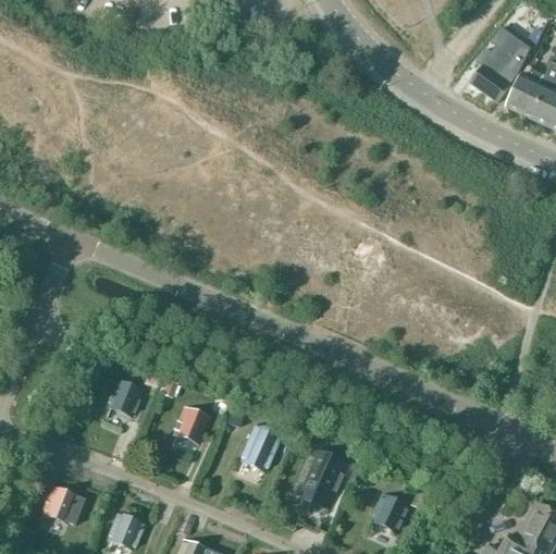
[(482,68),(470,83),(496,102),(511,82),(518,74),(529,47),(499,26),(490,41),(493,45),(487,51),(484,49),(474,62),(482,68)]
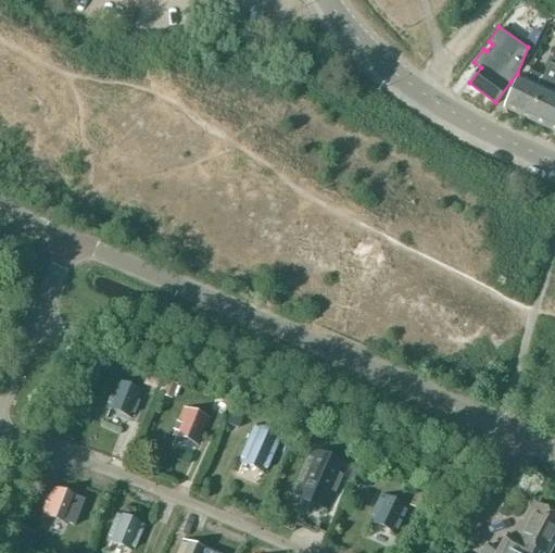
[(554,64),(550,62),(543,76),(542,79),(546,82),(529,118),(550,127),(554,114),(554,64)]
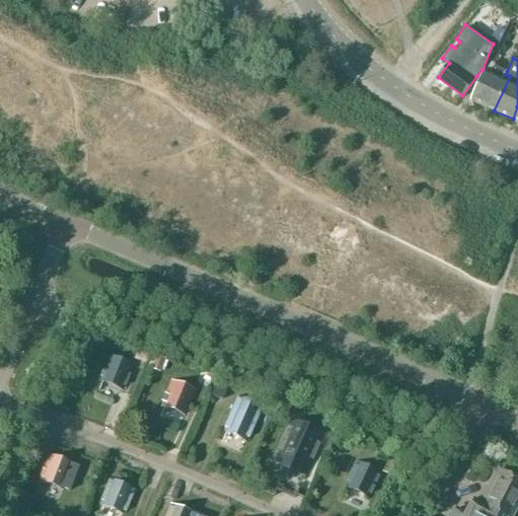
[(506,74),(507,71),(494,65),(491,72),(486,69),(470,99),(494,111),(510,76),(506,74)]
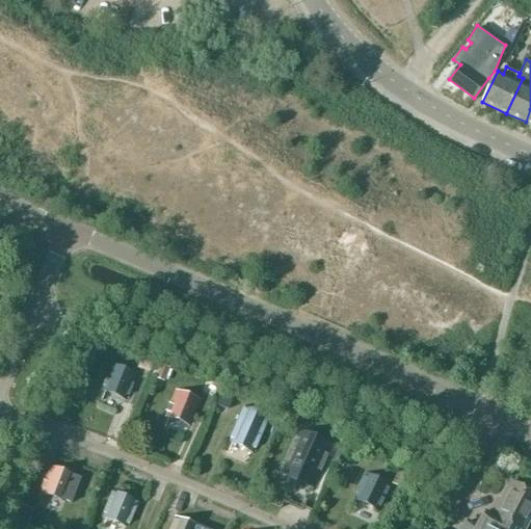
[(156,361),(152,372),(163,377),(168,365),(156,361)]
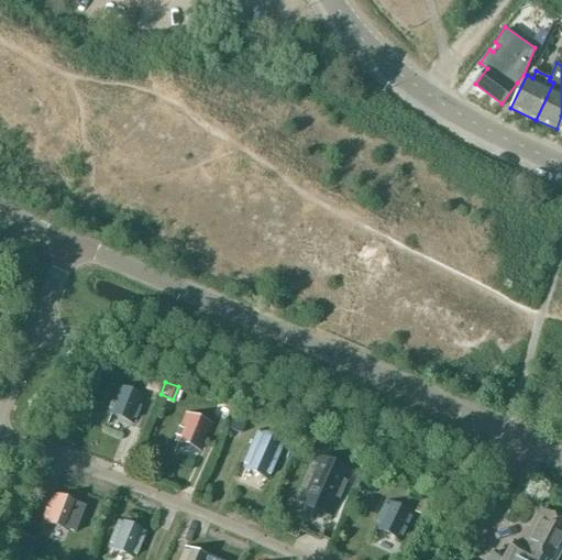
[(117,384),(107,409),(132,419),(142,394),(117,384)]
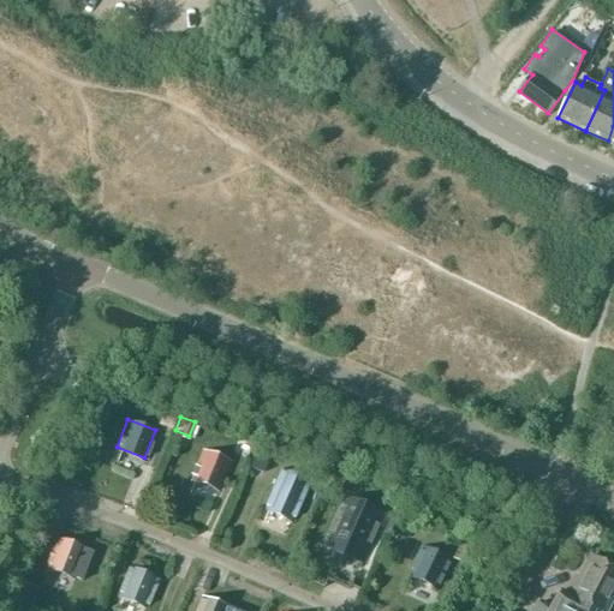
[(257,444),(250,463),(262,468),(269,449),(257,444)]
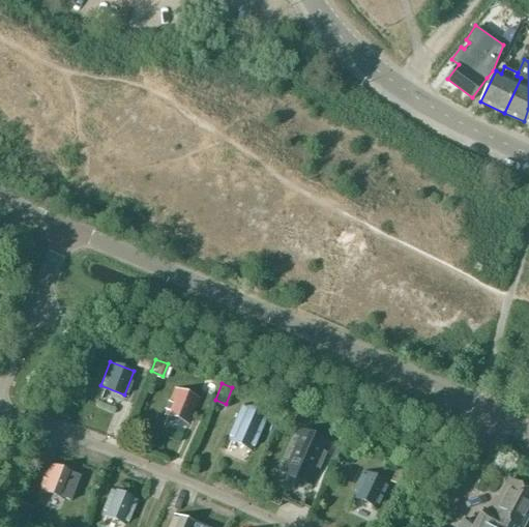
[(174,387),(164,411),(188,420),(198,398),(174,387)]
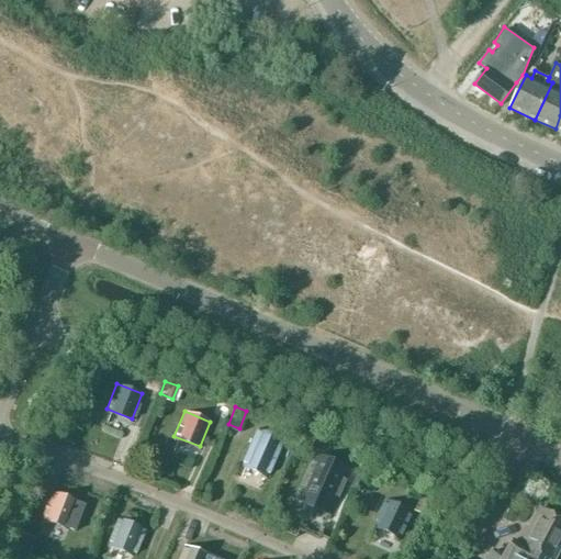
[(257,427),(251,439),(242,464),(267,474),(282,438),(257,427)]
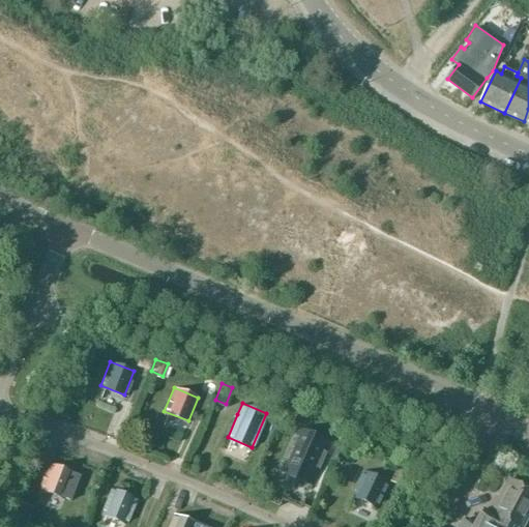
[(281,462),(278,468),(311,482),(314,475),(324,452),(330,439),(298,425),(294,433),(299,434),(286,464),(281,462)]
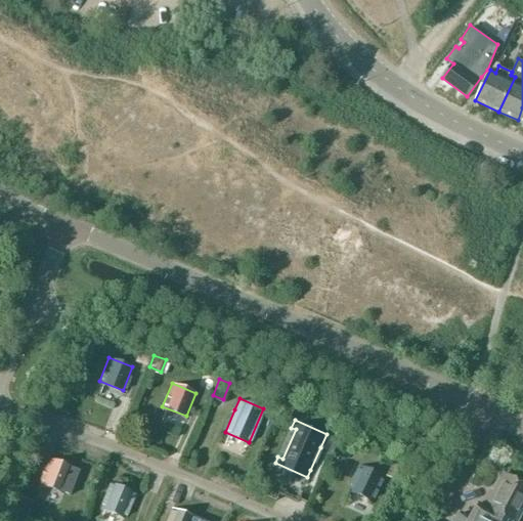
[(335,427),(325,449),(332,452),(341,430),(335,427)]
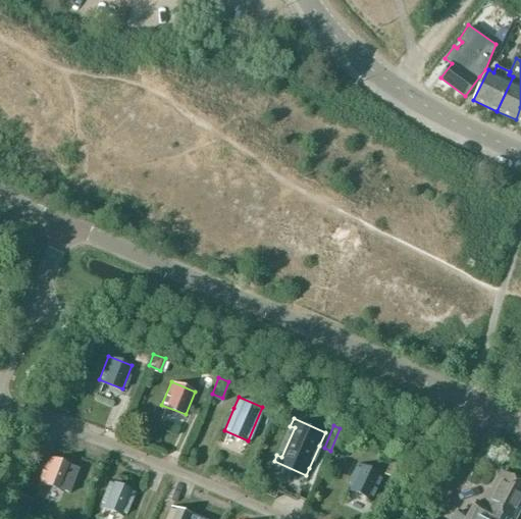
[(48,456),(39,479),(62,488),(67,490),(76,467),(71,465),(48,456)]
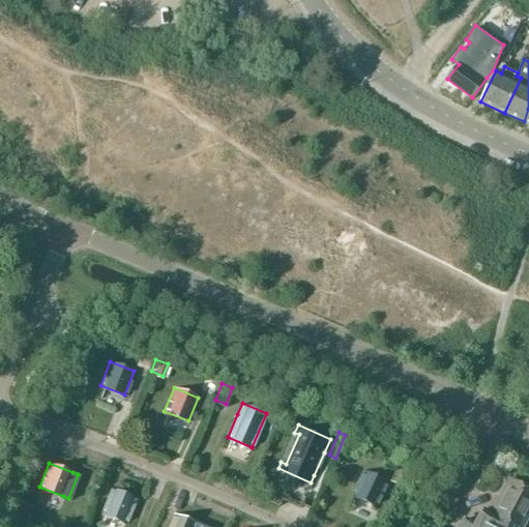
[(394,466),(389,477),(402,481),(406,471),(394,466)]
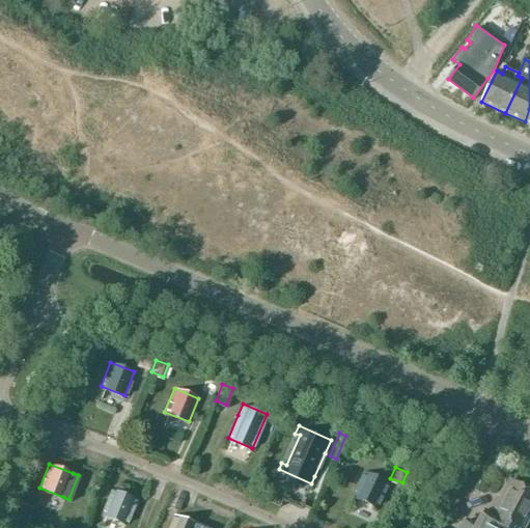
[(364,471),(354,495),(377,505),(388,481),(364,471)]
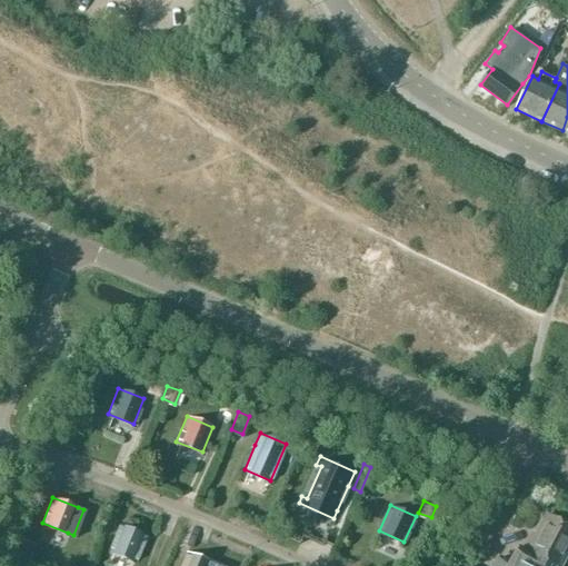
[(557,565),(567,545),(567,524),(546,513),(536,532),(531,529),(522,547),(518,545),(509,562),(499,556),(494,565),(557,565)]
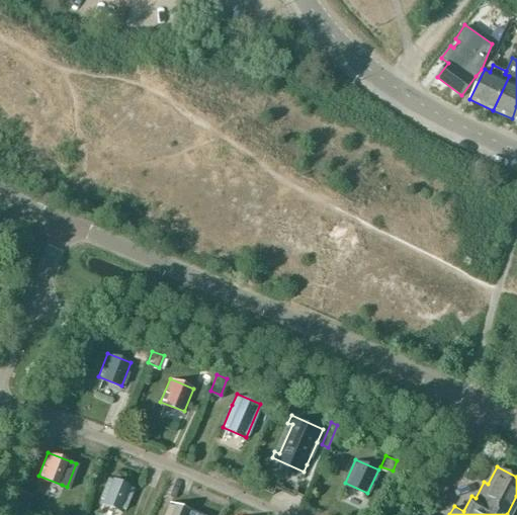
[(108,476),(99,499),(122,509),(132,486),(108,476)]
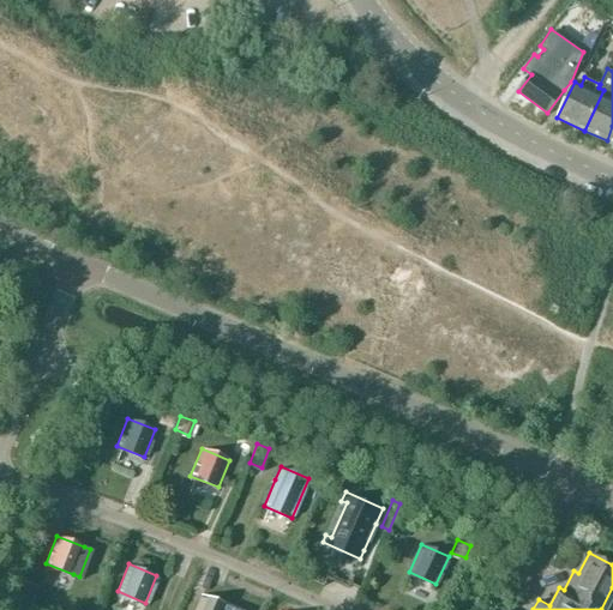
[(18,592),(11,608),(14,609),(28,609),(32,598),(18,592)]
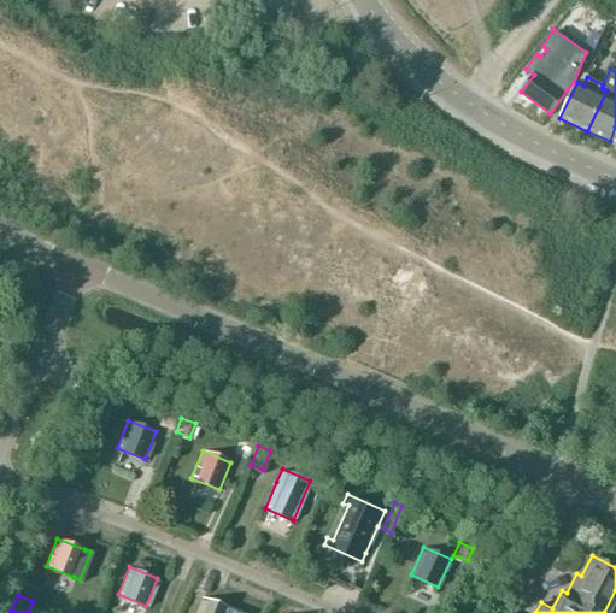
[(194,612),(241,612),(201,596),(194,612)]
